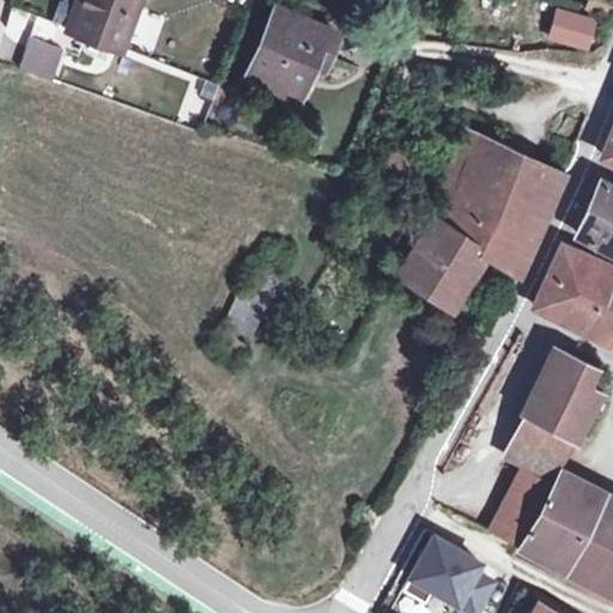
[(77,0),(67,29),(116,47),(131,11),(125,10),(128,0),(77,0)]
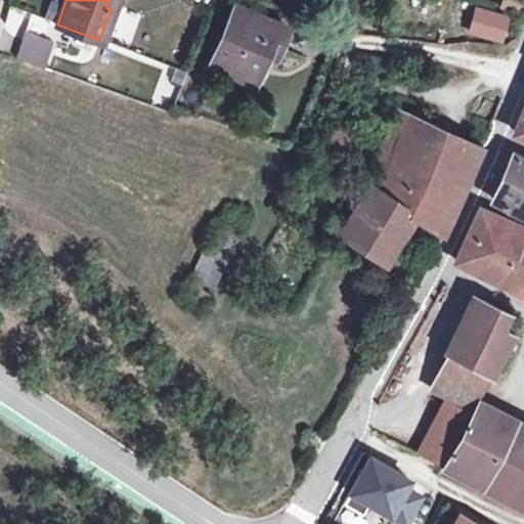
[(493,47),(504,14),(453,0),(408,0),(403,22),(493,47)]
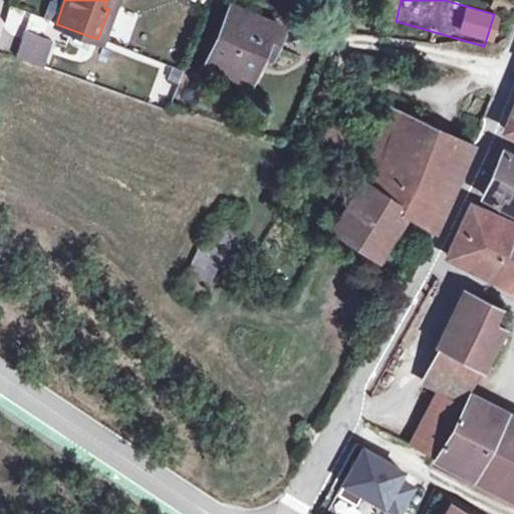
[(15,58),(44,66),(52,36),(50,35),(54,18),(9,6),(3,28),(22,33),(15,58)]
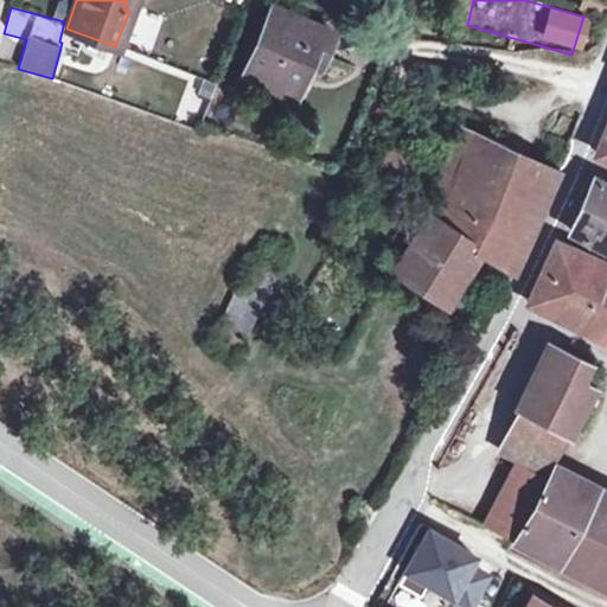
[(333,34),(272,7),(242,76),(293,97),(307,63),(313,51),(325,55),(333,34)]
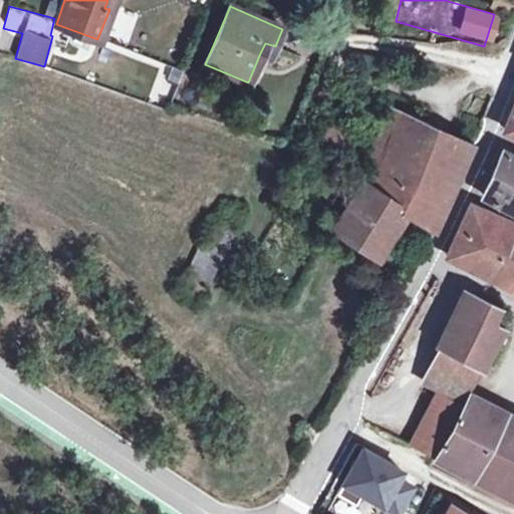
[(270,57),(275,46),(265,43),(260,53),(270,57)]
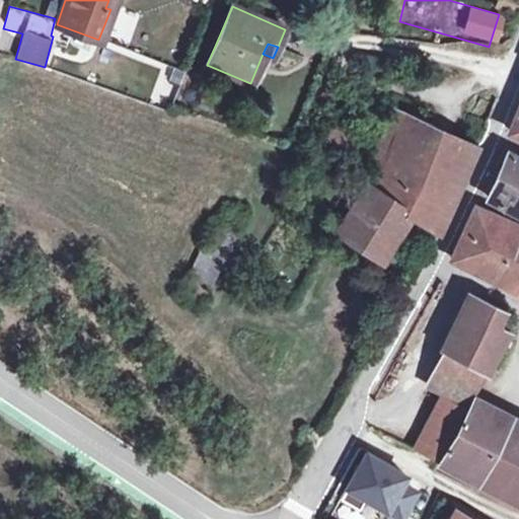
[(408,215),(436,232),(467,161),(423,140),(429,126),(388,106),(383,121),(395,126),(378,166),(371,187),(360,215),(350,208),(336,232),(380,260),(408,215)]
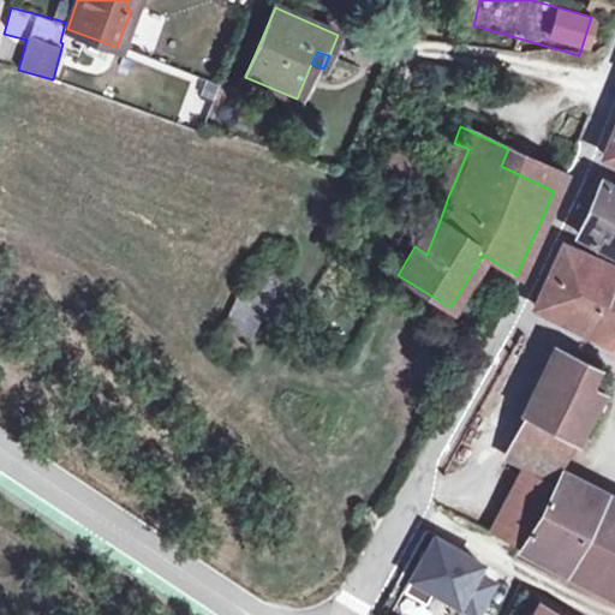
[(434,192),(448,197),(469,149),(454,143),(434,192)]
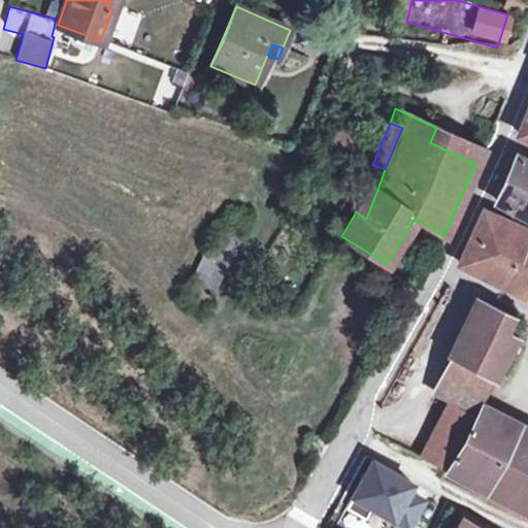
[(482,149),(436,128),(430,142),(475,164),(482,149)]
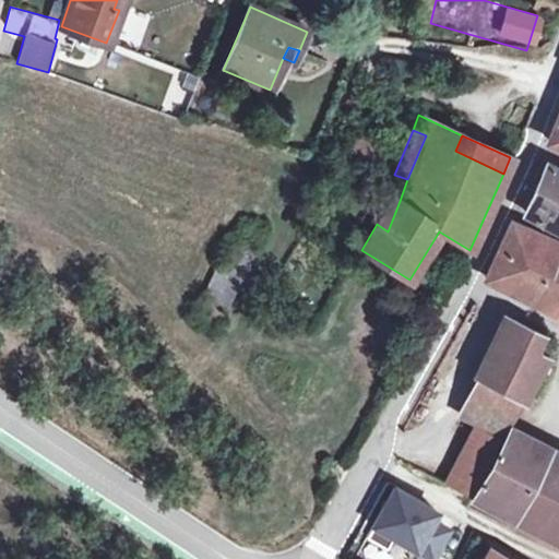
[(558,167),(547,162),(525,211),(558,227),(558,167)]
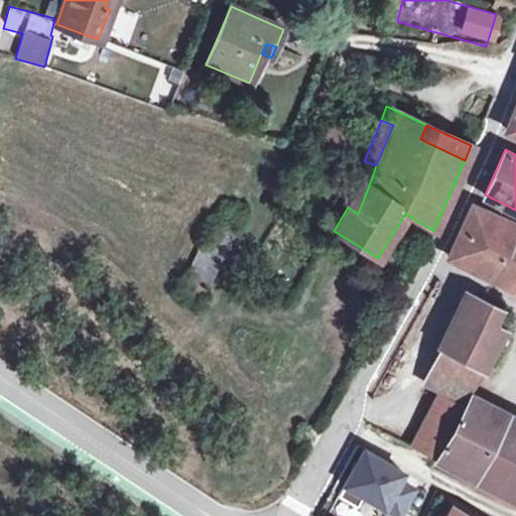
[(362,181),(348,207),(358,214),(369,185),(362,181)]
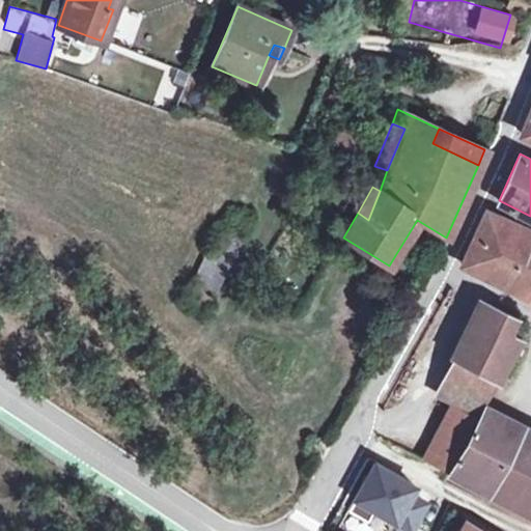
[(194,272),(179,300),(203,313),(217,287),(253,218),(228,205),(194,272)]
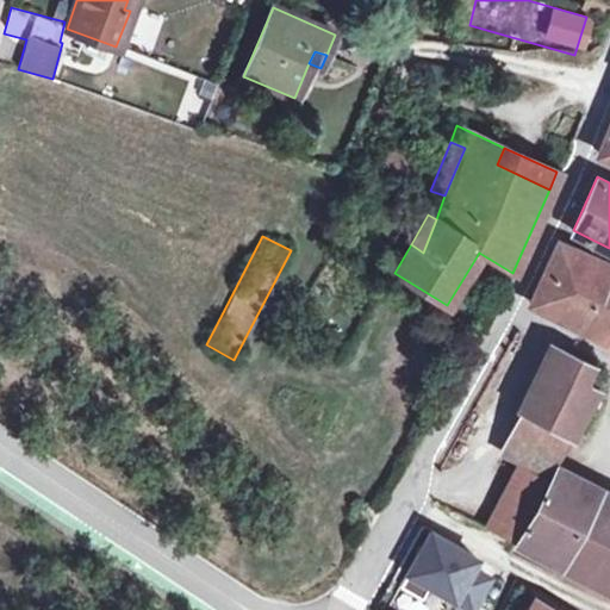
[(565,317),(592,257),(559,242),(530,300),(565,317)]
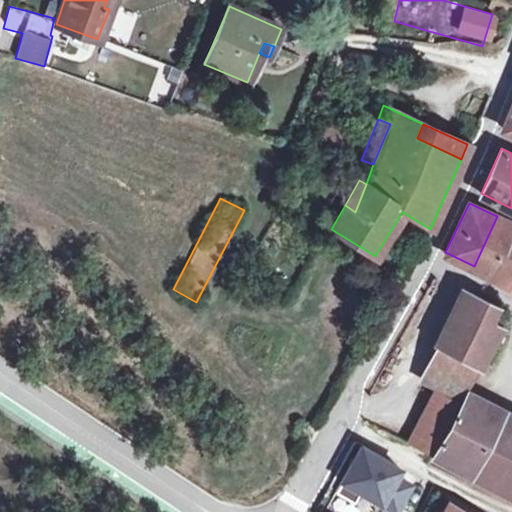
[(511,282),(511,222),(497,216),(474,266),(511,284),(511,282)]
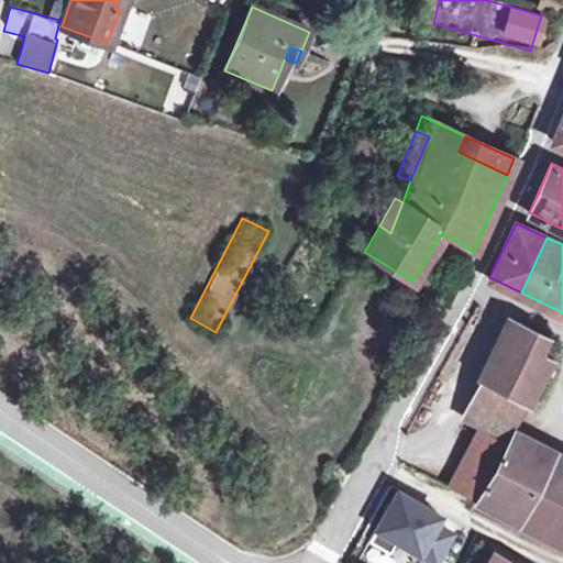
[(284,308),(269,301),(263,317),(277,323),(284,308)]
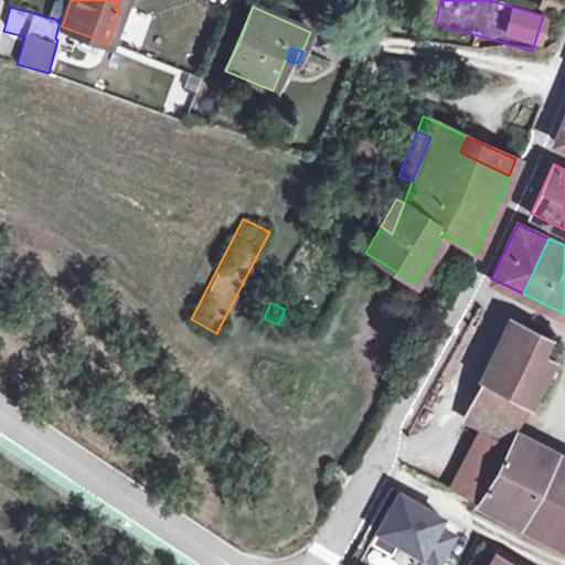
[(531,402),(545,376),(554,360),(543,353),(551,337),(515,319),(487,380),(526,401),(531,402)]
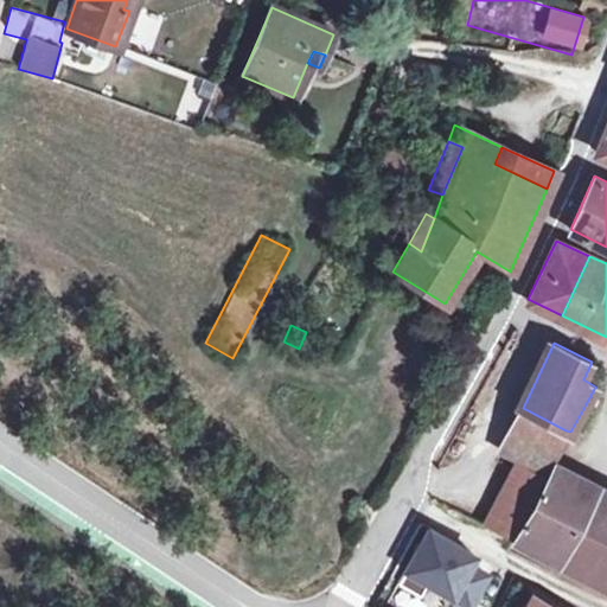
[(566,430),(523,408),(502,452),(517,459),(543,472),(566,430)]
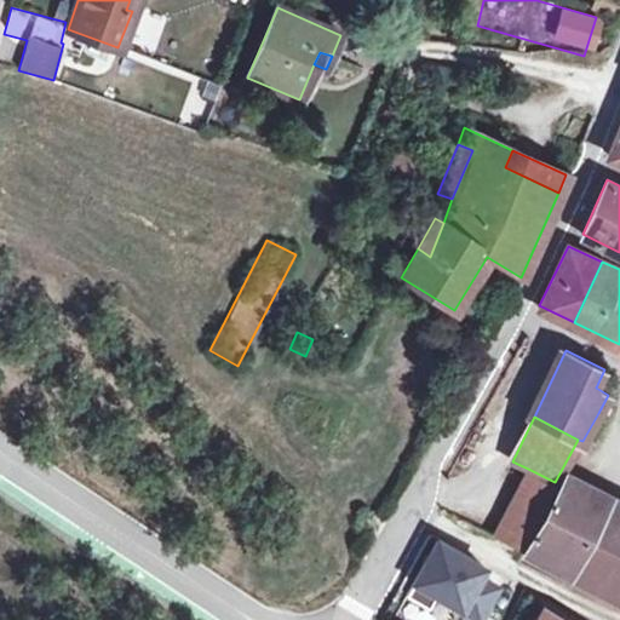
[(528,469),(514,499),(539,511),(555,482),(528,469)]
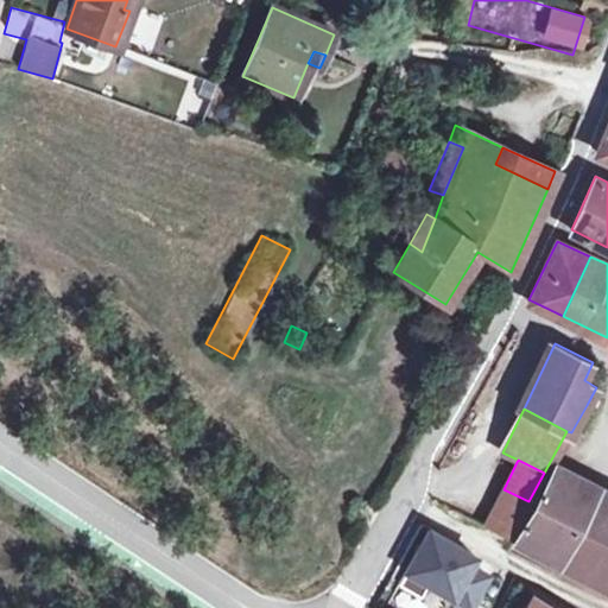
[(607,499),(550,470),(514,540),(607,586),(607,499)]
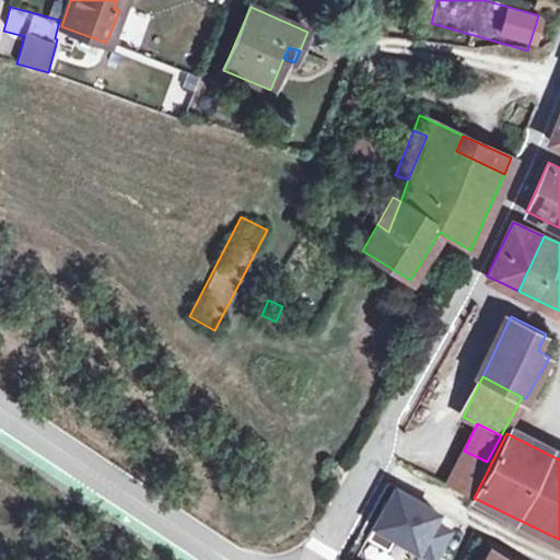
[(471,497),(487,462),(464,451),(446,485),(471,497)]
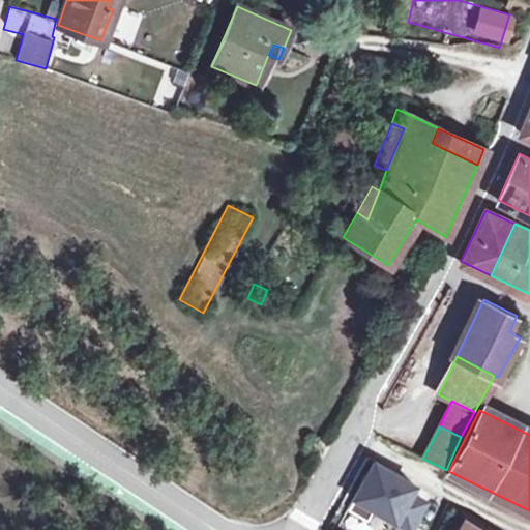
[(318,443),(305,436),(299,448),(312,455),(318,443)]
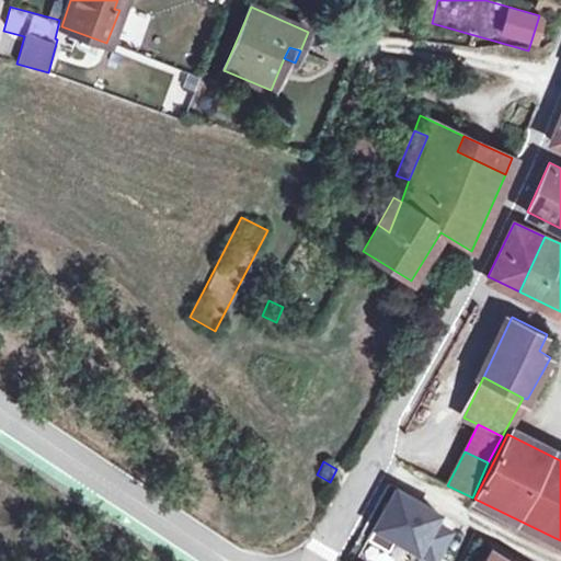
[(436,512),(395,489),(367,538),(388,550),(395,537),(433,558),(448,528),(432,519),(436,512)]
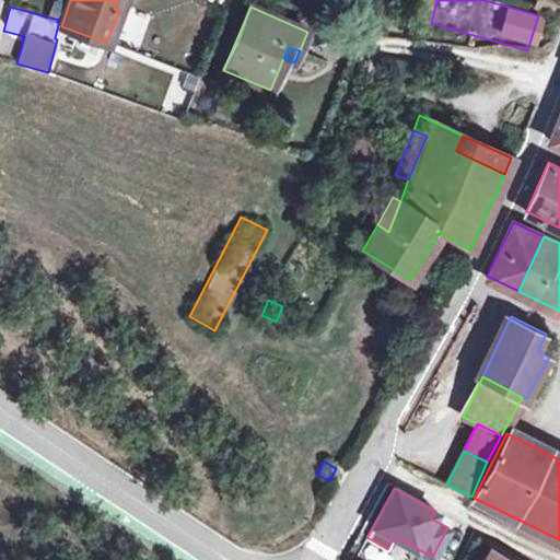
[(512,559),(492,548),(485,559),(512,559)]
